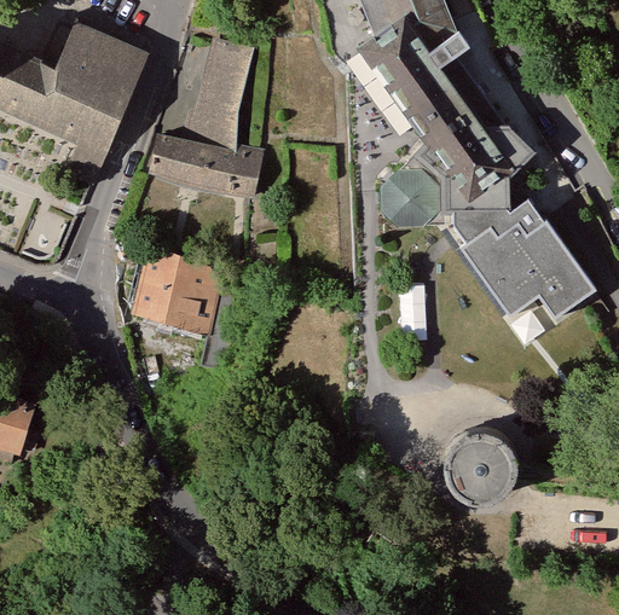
[(455,33),(440,0),(376,0),(377,1),(359,9),(372,36),(374,42),(405,19),(428,50),(455,33)]
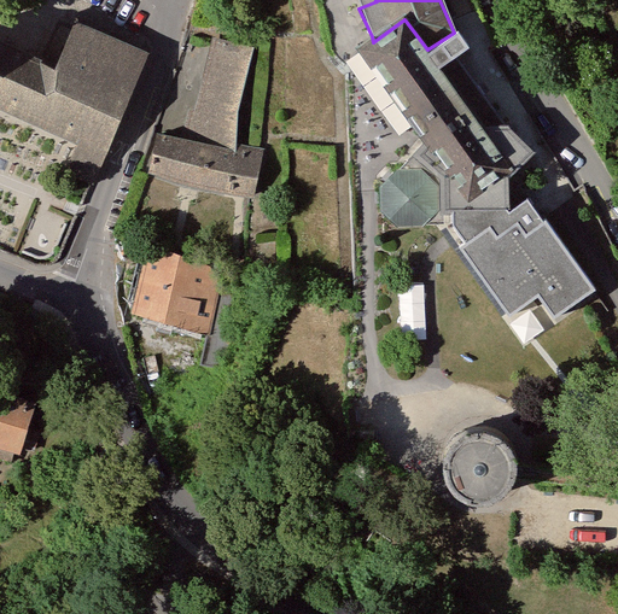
[(484,130),(427,50),(404,19),(373,42),(372,36),(355,50),(424,144),(466,204),(512,169),(484,130)]
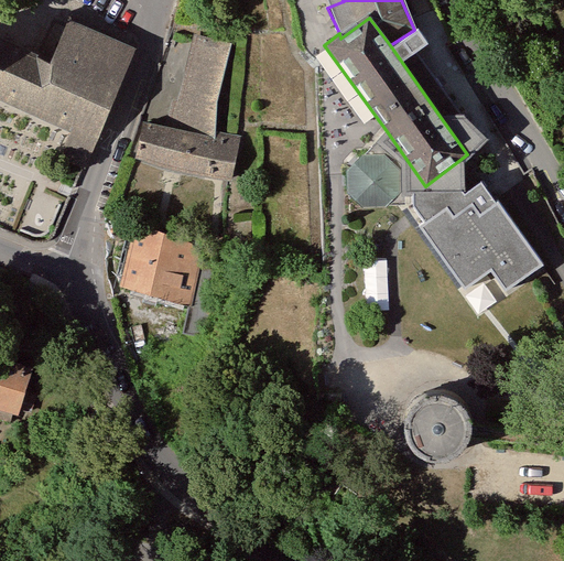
[(84,170),(134,51),(68,22),(50,65),(34,60),(36,56),(0,40),(0,95),(72,127),(58,159),(84,170)]
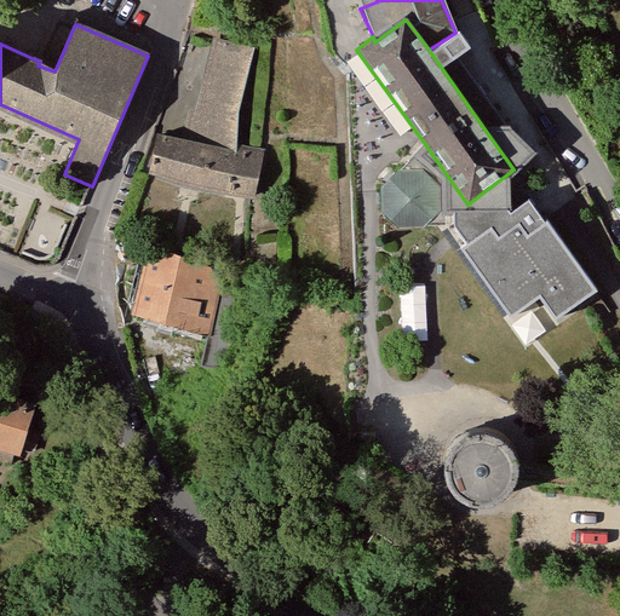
[(237,116),(253,50),(212,40),(194,114),(187,113),(181,140),(235,153),(236,147),(237,116)]
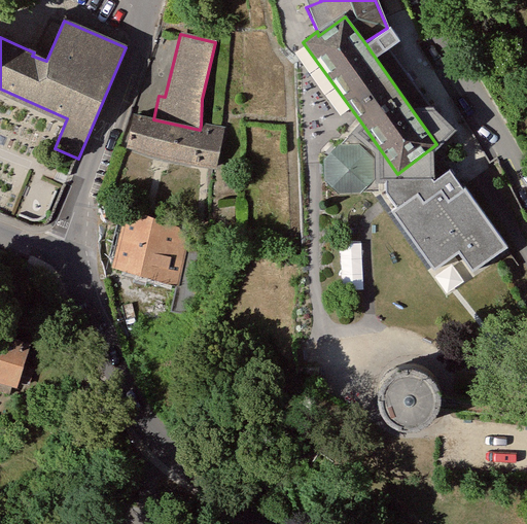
[(397,174),(361,123),(351,133),(353,135),(378,154),(379,183),(387,183),(433,183),(433,177),(432,153),(454,133),(455,131),(433,108),(420,107),(413,111),(436,144),(397,174)]
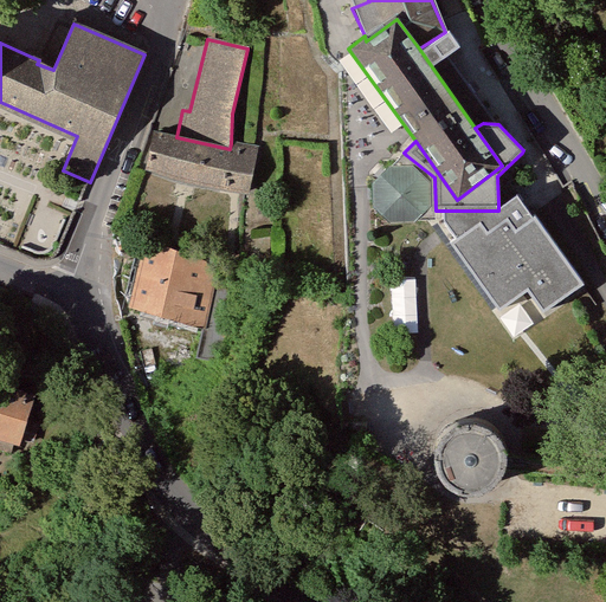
[(230,149),(176,137),(154,131),(143,170),(186,185),(247,198),(258,149),(231,143),(230,149)]
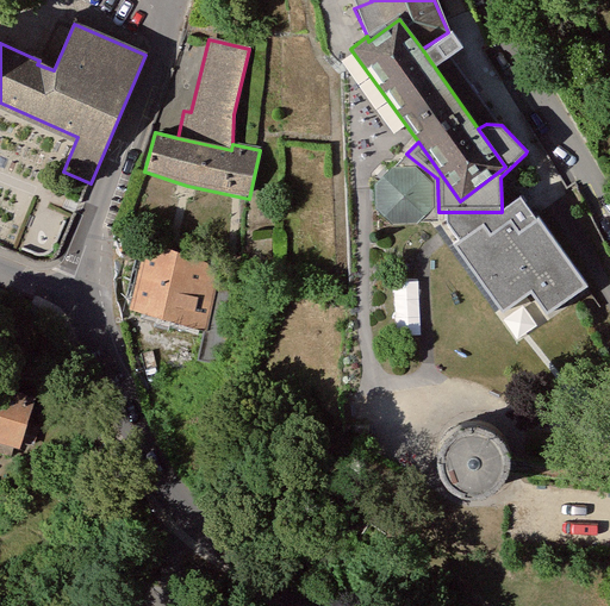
[(526,154),(500,177),(510,186),(534,162),(526,154)]
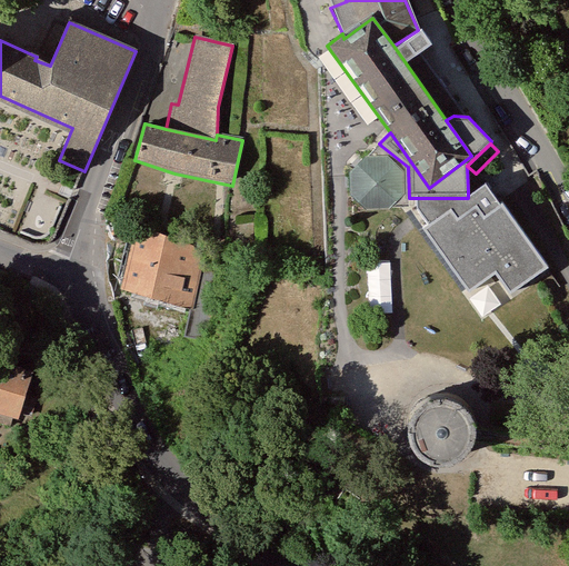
[(388,211),(410,210),(409,198),(408,167),(381,146),(367,158),(387,158),(402,175),(402,198),(388,211)]
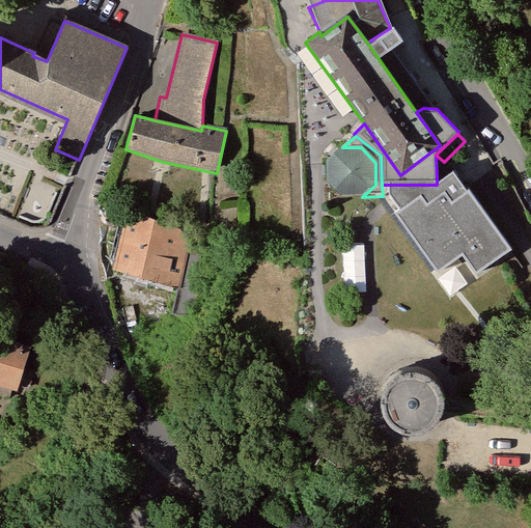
[(361,147),(342,147),(339,147),(325,162),(326,184),(340,197),(362,197),(375,185),(375,163),(361,147)]
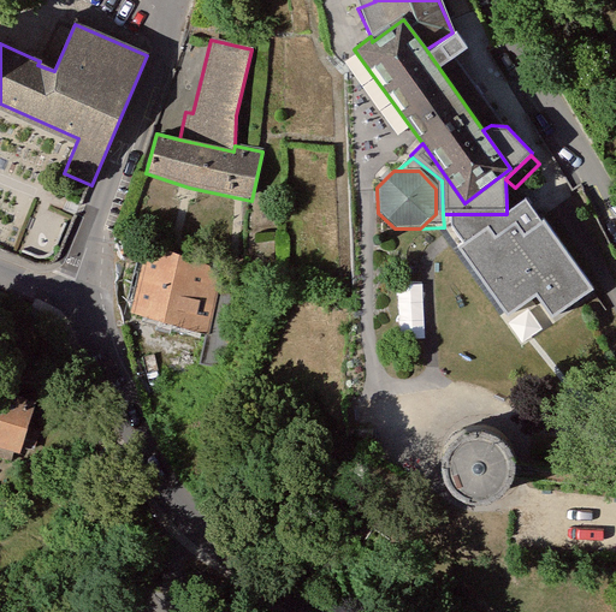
[(507,214),(452,214),(452,224),(466,241),(458,245),(510,315),(538,295),(554,318),(596,287),(546,219),(544,220),(527,197),(510,211),(507,207),(507,214)]
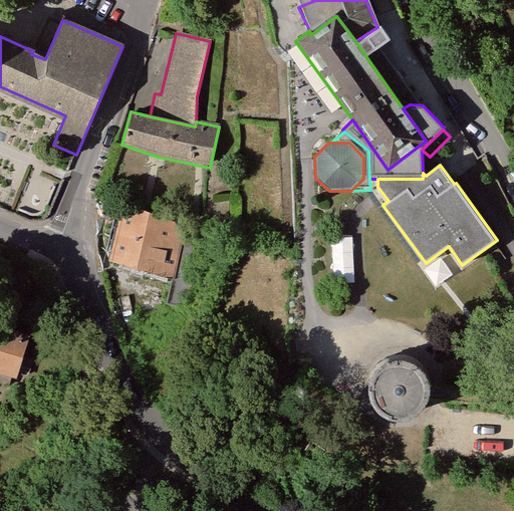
[(188,227),(121,205),(108,261),(175,283),(188,227)]
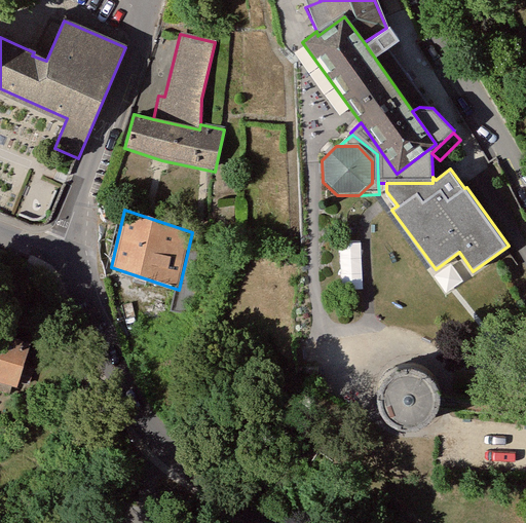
[(365,286),(364,241),(342,243),(343,287),(365,286)]
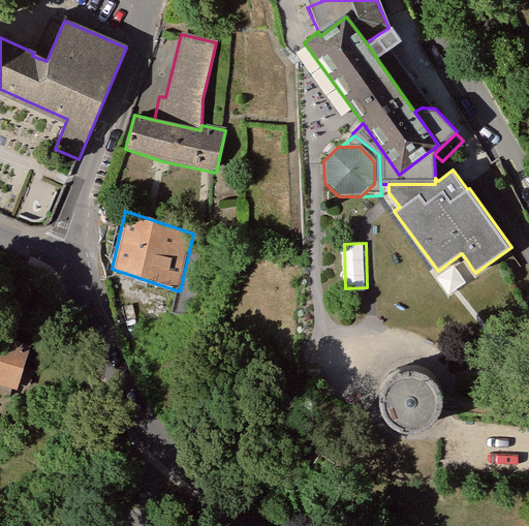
[(29,347),(0,338),(0,387),(16,392),(29,347)]
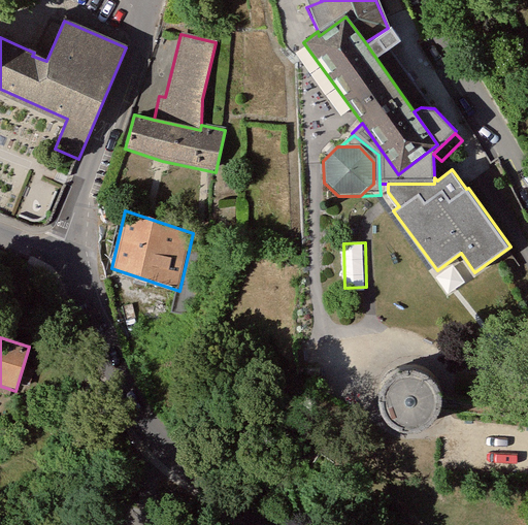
[(403,365),(393,368),(386,374),(381,383),(377,392),(378,404),(382,413),(387,420),(393,425),(400,428),(410,429),(421,427),(428,424),(435,418),(439,411),(442,400),(441,389),(437,380),(430,371),(422,366),(411,364),(403,365)]
